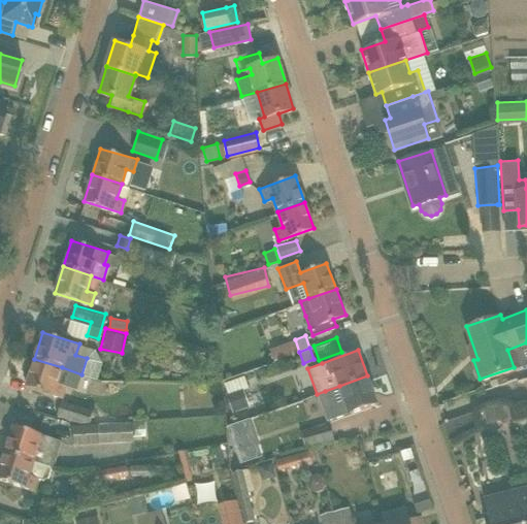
[(34,359),(26,385),(63,397),(67,385),(58,382),(62,367),(34,359)]
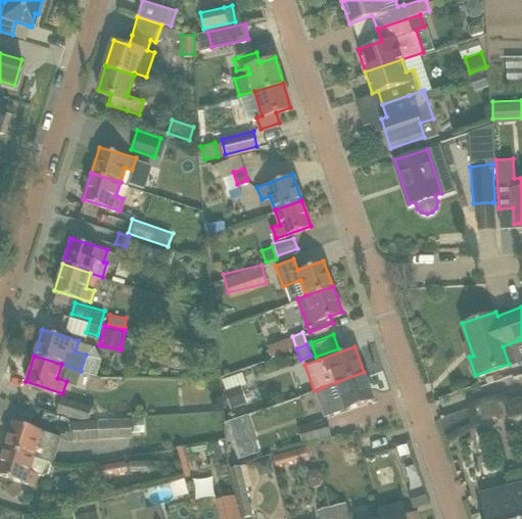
[(246,381),(241,370),(222,377),(227,388),(241,383),(246,381)]
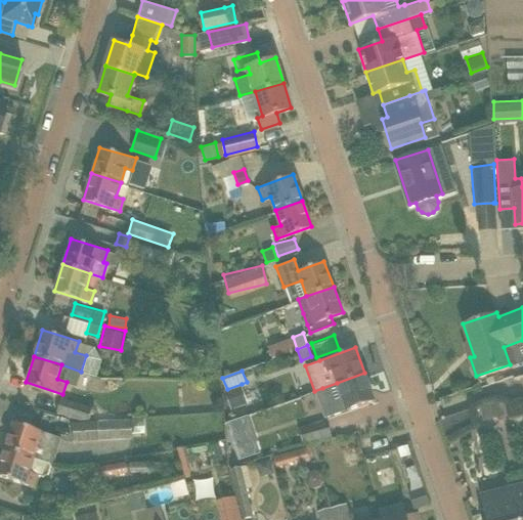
[(364,373),(337,383),(322,388),(328,403),(334,401),(338,413),(374,398),(364,373)]
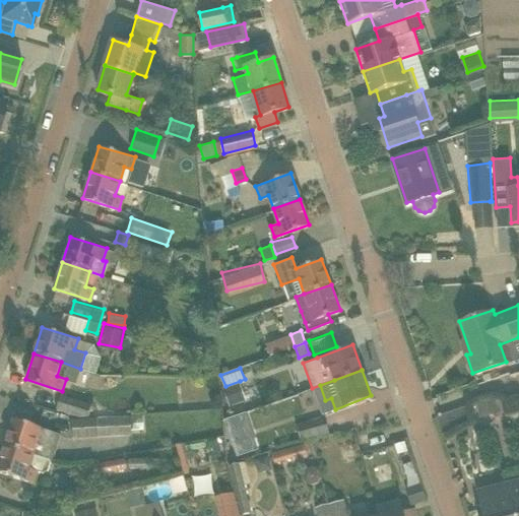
[(246,398),(240,381),(225,386),(223,387),(230,404),(246,398)]
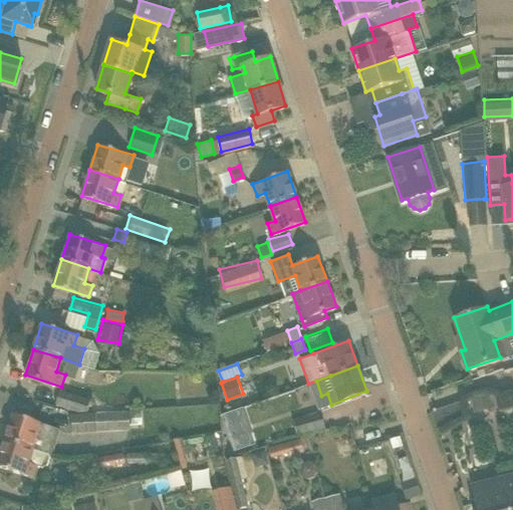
[(85,413),(85,412),(90,398),(59,389),(54,406),(76,412),(85,413)]
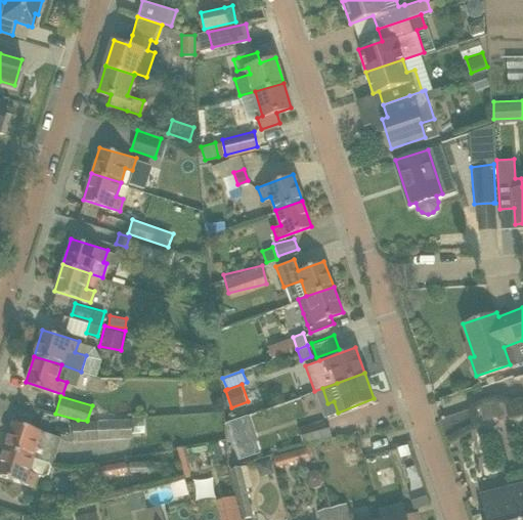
[(448,437),(479,427),(471,405),(441,416),(448,437)]
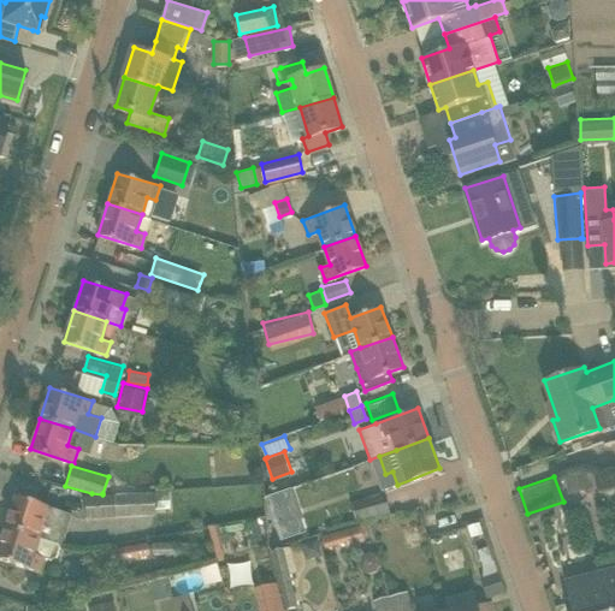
[(264,494),(271,512),(296,504),(290,486),(264,494)]
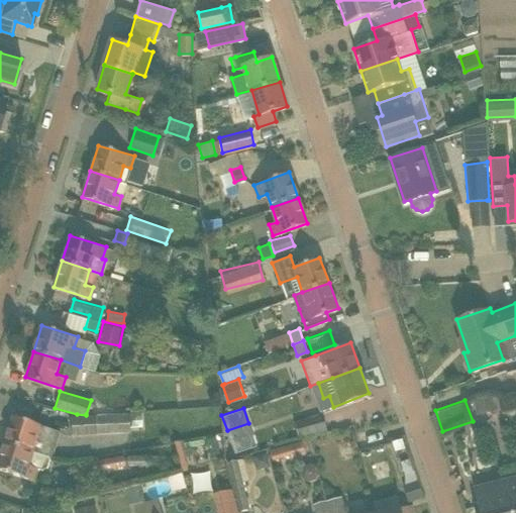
[(130,413),(86,415),(77,414),(70,415),(71,433),(130,430),(130,413)]
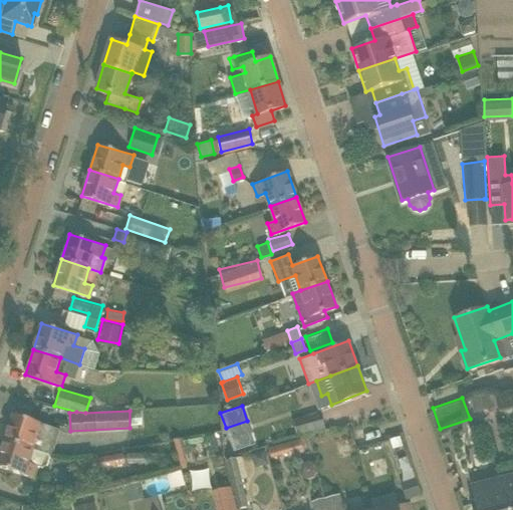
[(319,411),(294,415),(296,431),(322,427),(319,411)]
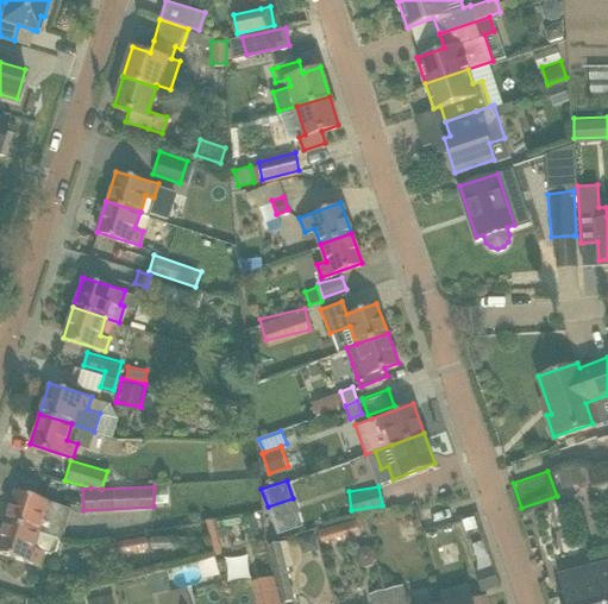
[(16,489),(6,520),(37,530),(37,533),(58,539),(60,536),(61,538),(70,507),(16,489)]
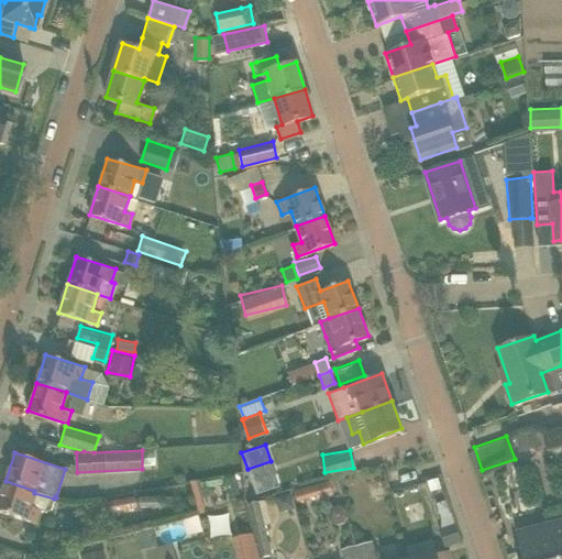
[(329,479),(294,489),(297,499),(331,490),(329,479)]
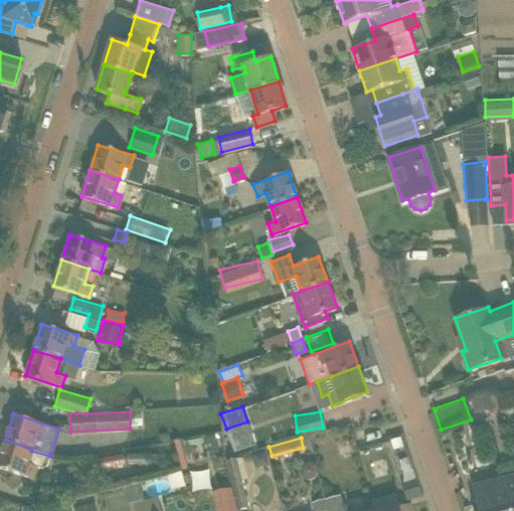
[(47,464),(49,456),(31,451),(31,449),(5,440),(0,455),(0,466),(31,477),(35,466),(41,467),(47,464)]
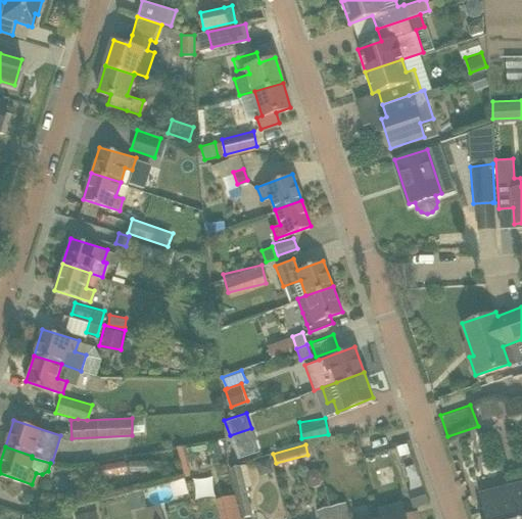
[(93,466),(94,475),(128,469),(126,460),(93,466)]
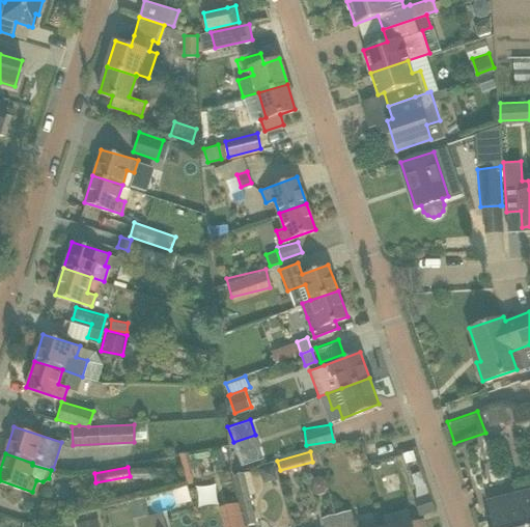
[(155,467),(131,467),(131,477),(155,477),(155,467)]
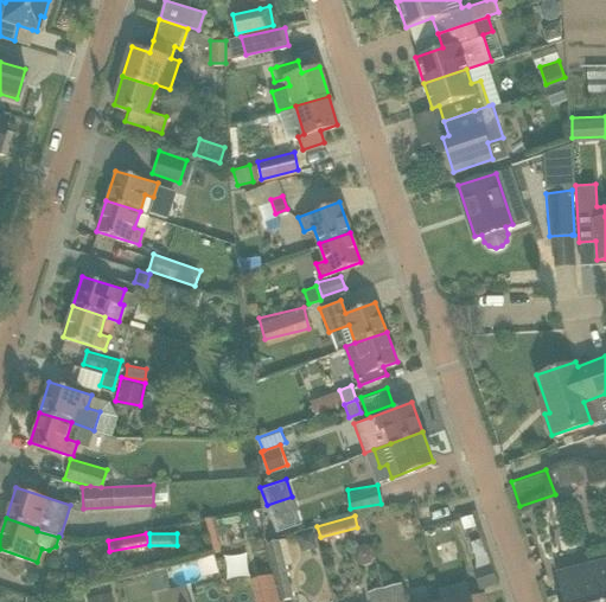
[(267,542),(281,600),(294,596),(285,563),(292,561),(286,537),(267,542)]
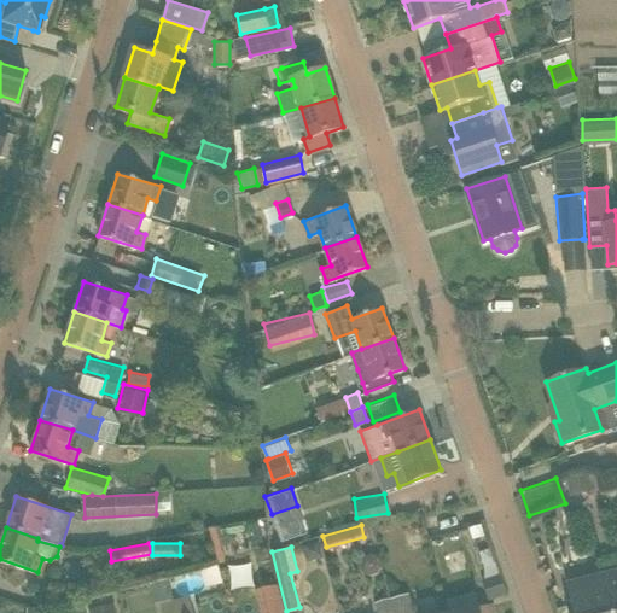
[(566,603),(569,612),(616,612),(616,568),(566,582),(571,602),(566,603)]
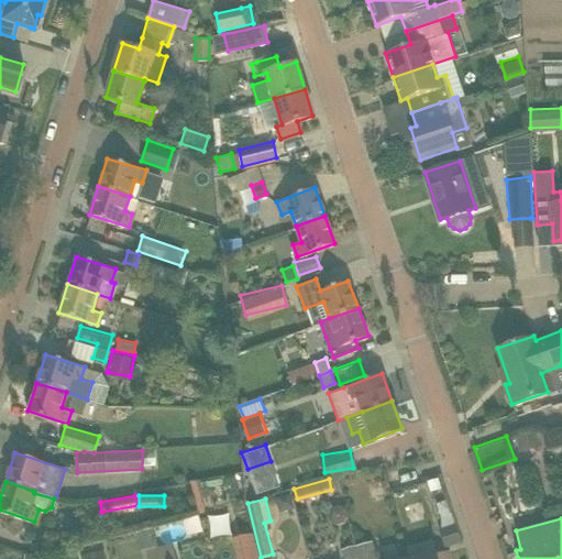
[(445,547),(461,543),(454,525),(440,530),(445,547)]
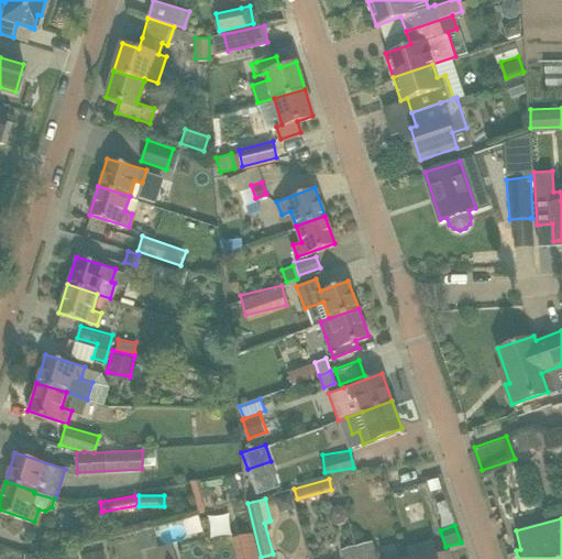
[(153,526),(138,529),(141,546),(157,541),(153,526)]
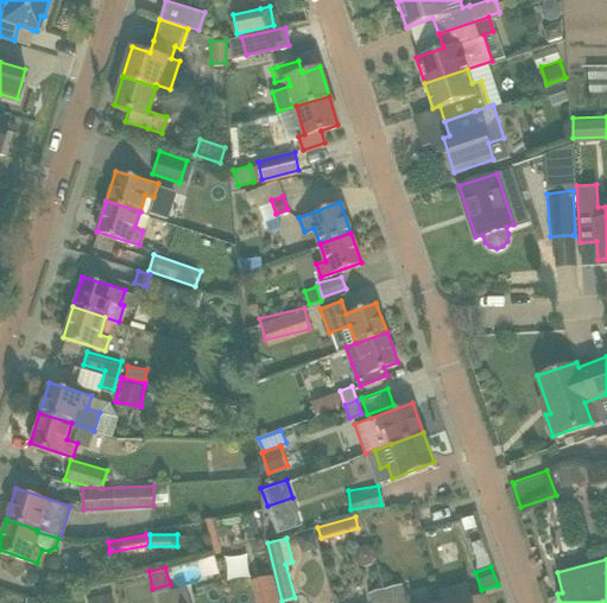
[(280,602),(273,571),(251,577),(257,602),(280,602)]
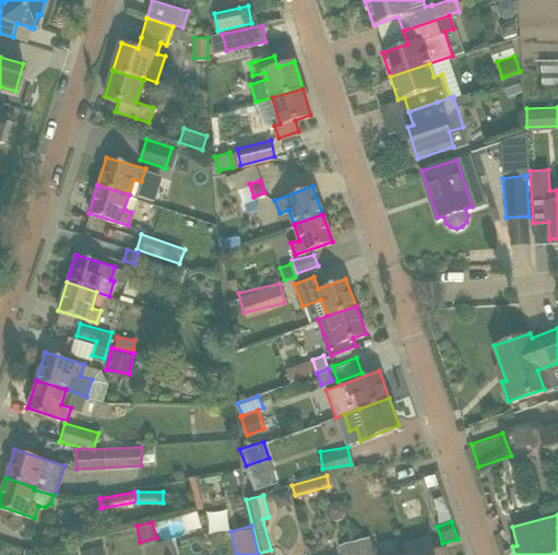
[(374,554),(369,535),(353,540),(356,554),(374,554)]
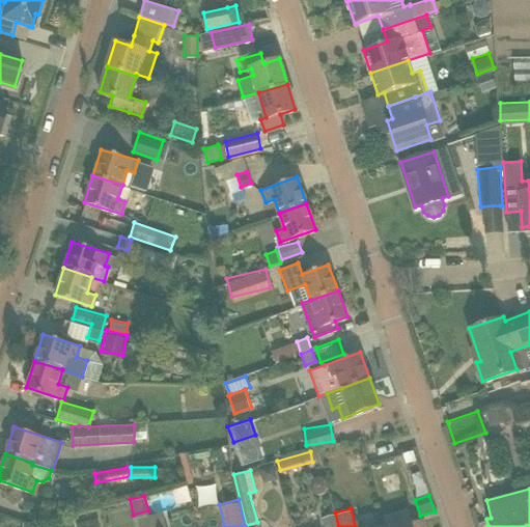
[(323,526),(338,526),(335,512),(321,517),(323,526)]
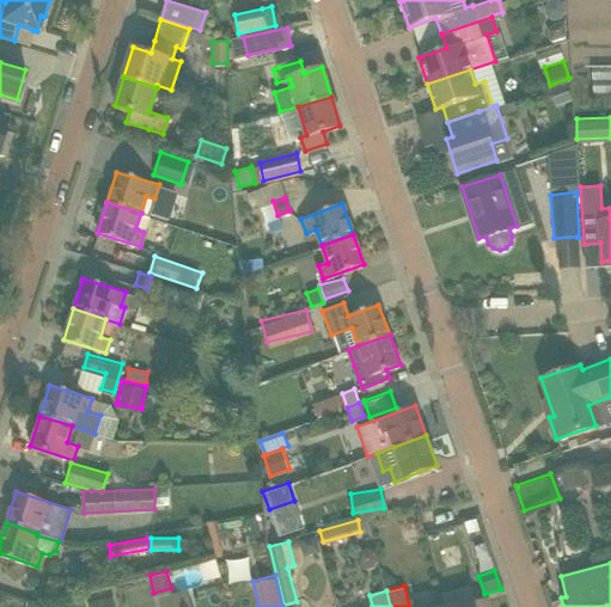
[(114,606),(111,594),(86,601),(87,606),(114,606)]
